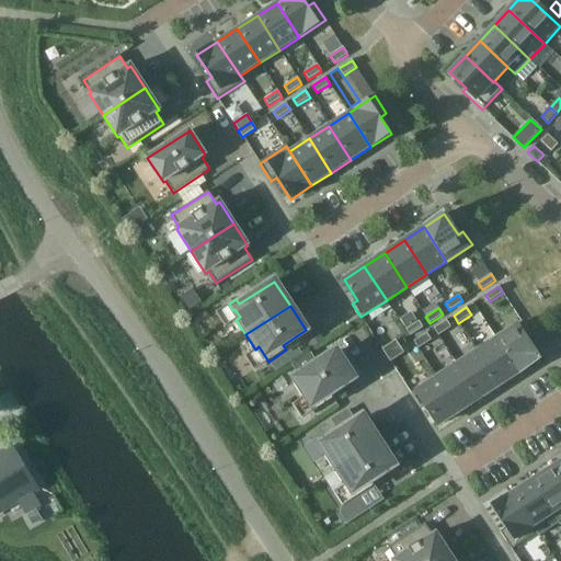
[(451,328),(446,320),(434,329),(438,335),(451,328)]
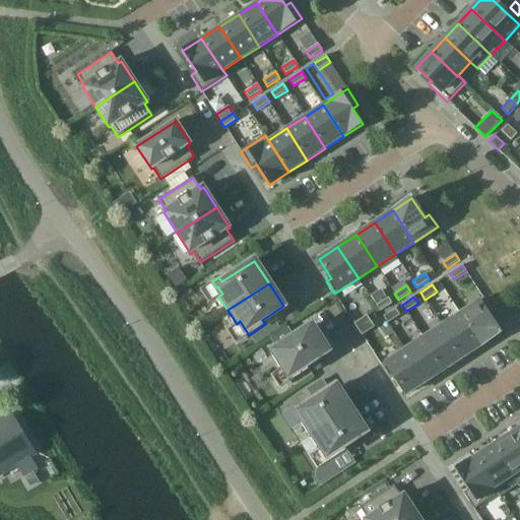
[(380,312),(392,304),(388,298),(376,306),(380,312)]
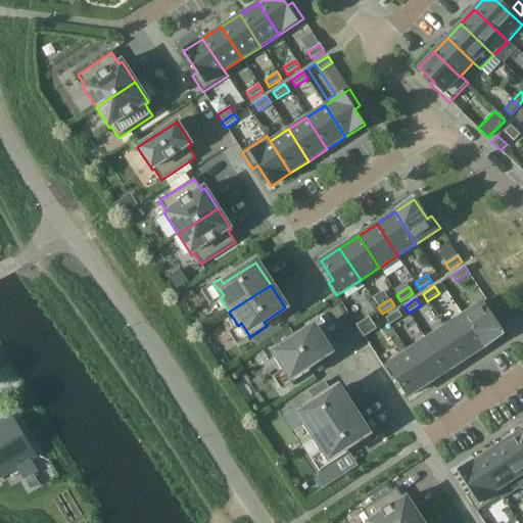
[(486,300),(463,316),(483,347),(503,335),(490,316),(495,313),(486,300)]
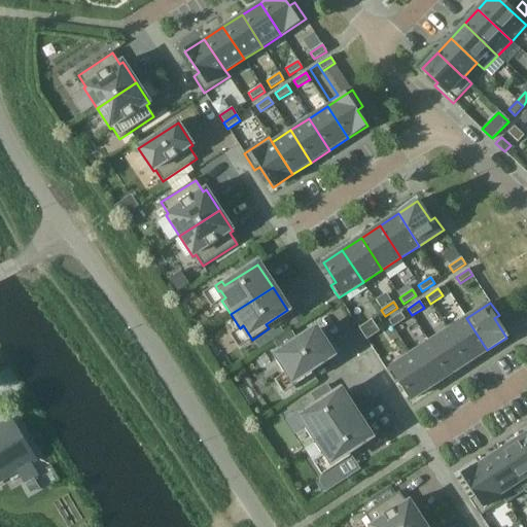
[(296,309),(286,316),(293,327),(305,320),(296,309)]
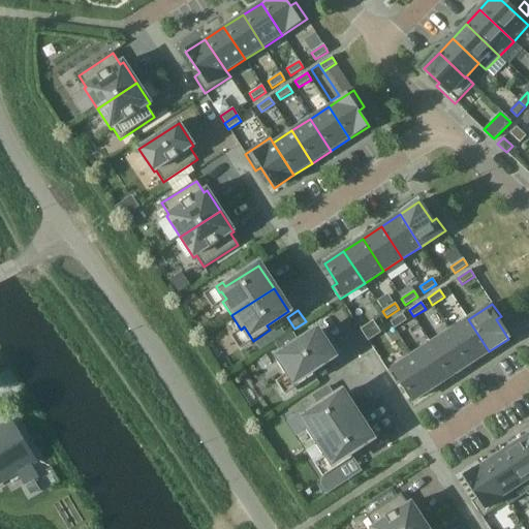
[(407,320),(402,314),(390,322),(395,329),(407,320)]
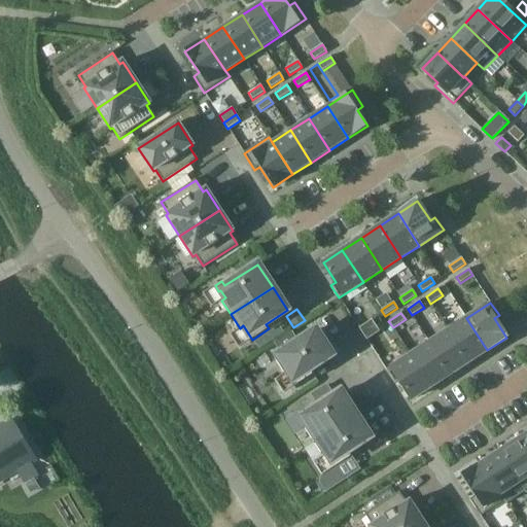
[(487,350),(466,318),(448,330),(468,362),(487,350)]
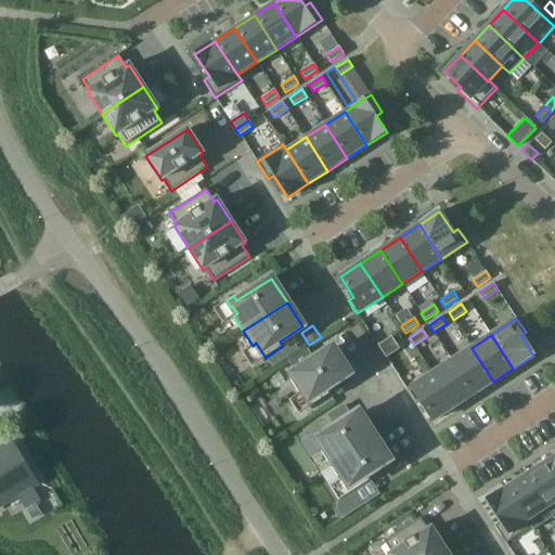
[(396,343),(391,337),(377,346),(382,352),(396,343)]
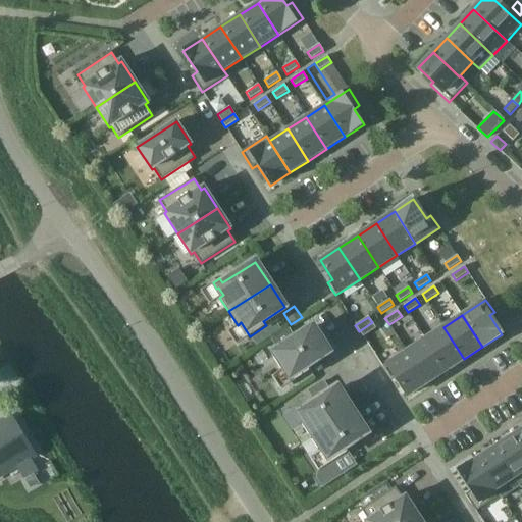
[(363,336),(376,328),(372,322),(359,331),(363,336)]
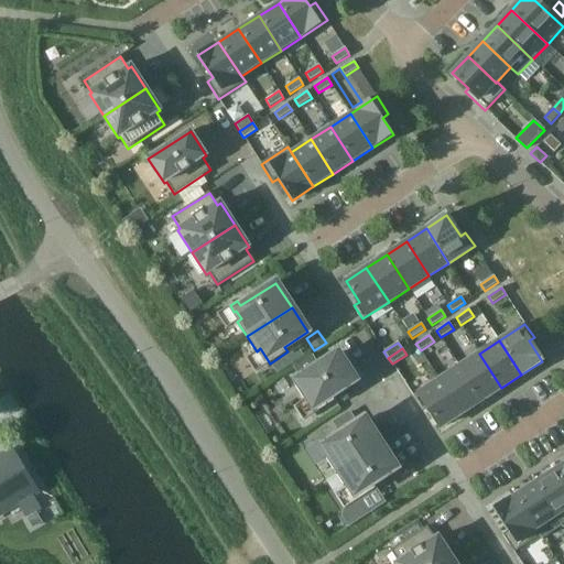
[(299,349),(272,367),(278,375),(304,356),(299,349)]
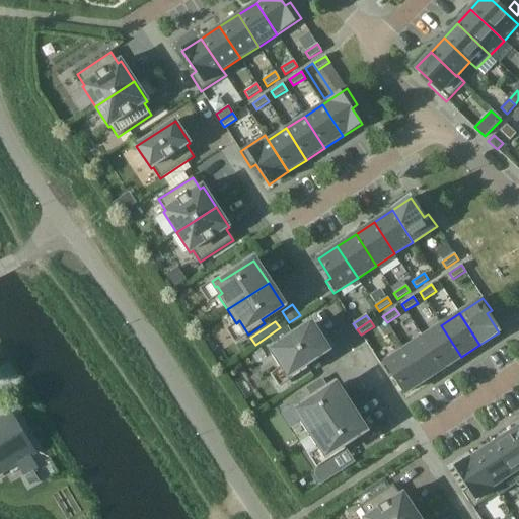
[(305,364),(323,352),(326,350),(311,325),(293,337),(276,348),(274,350),(275,352),(272,354),(281,368),(284,365),(293,378),(308,368),(305,364)]
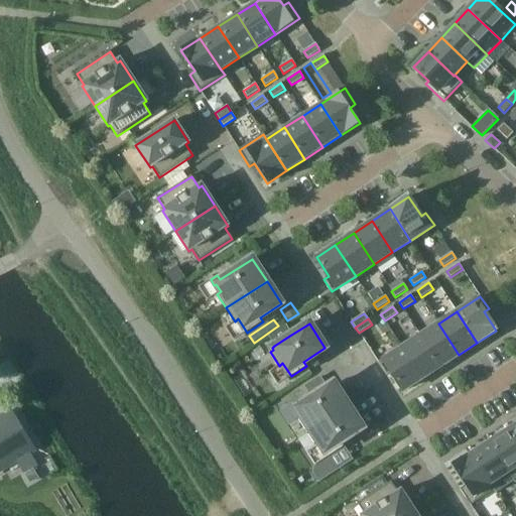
[(459,355),(438,324),(420,336),(440,367),(459,355)]
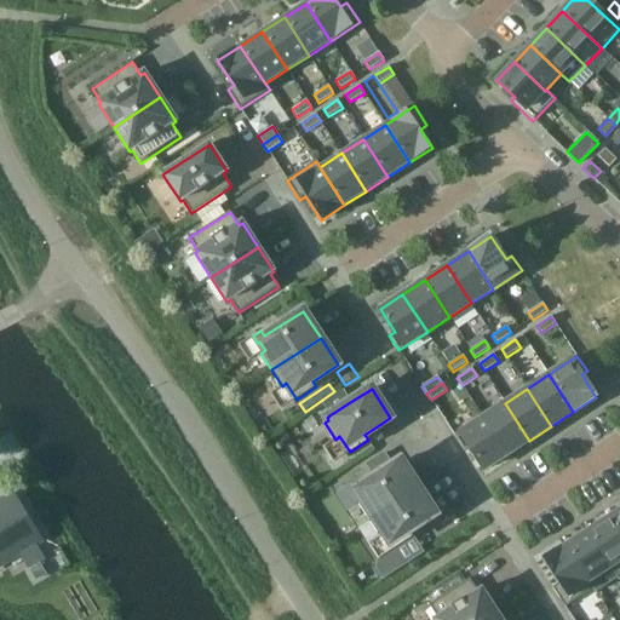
[(346,397),(326,411),(329,415),(350,402),(346,397)]
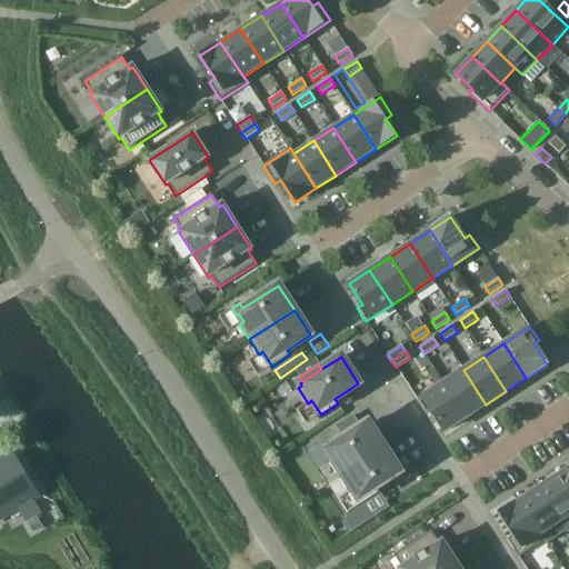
[(486,405),(463,370),(443,382),(466,418),(486,405)]
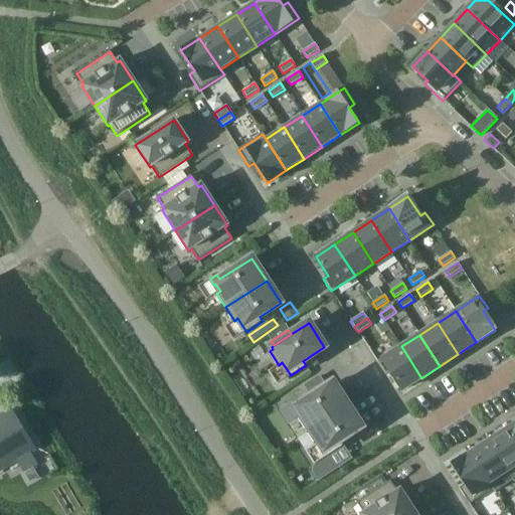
[(421,378),(401,346),(377,362),(385,374),(390,371),(402,390),(421,378)]
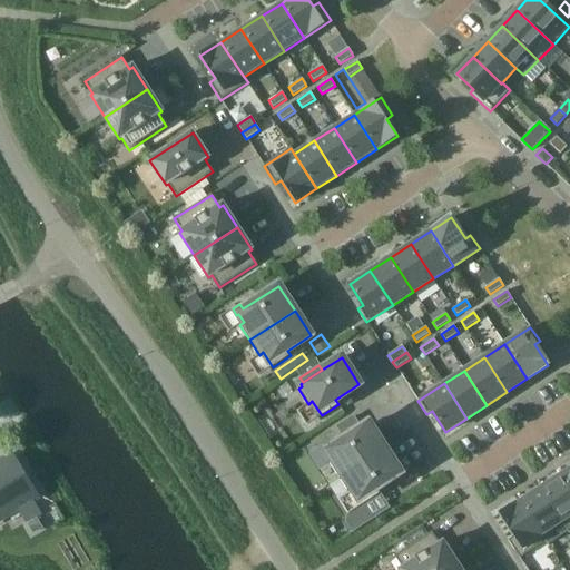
[(330,442),(322,446),(326,453),(328,452),(334,460),(330,462),(340,478),(384,449),(383,445),(376,435),(374,433),(369,423),(364,426),(341,442),(333,446),(330,442)]
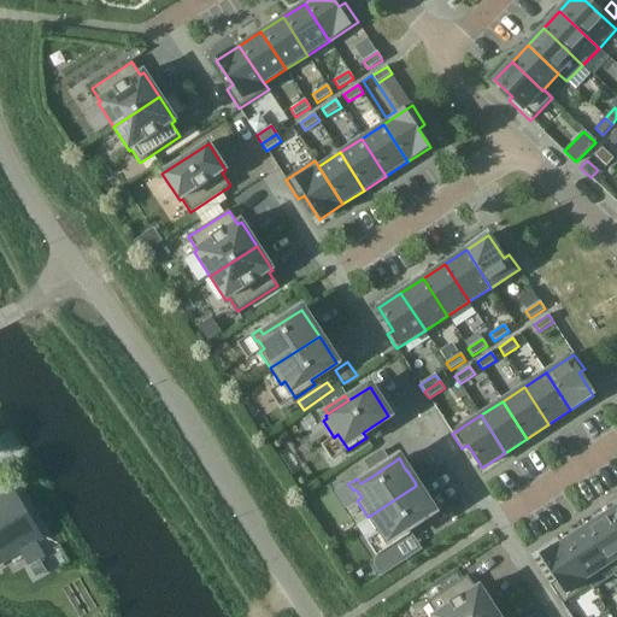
[(416,486),(368,517),(378,533),(382,530),(393,546),(377,556),(374,566),(381,577),(422,551),(411,534),(407,528),(429,515),(423,504),(427,501),(425,499),(421,503),(412,491),(418,488),(416,486)]
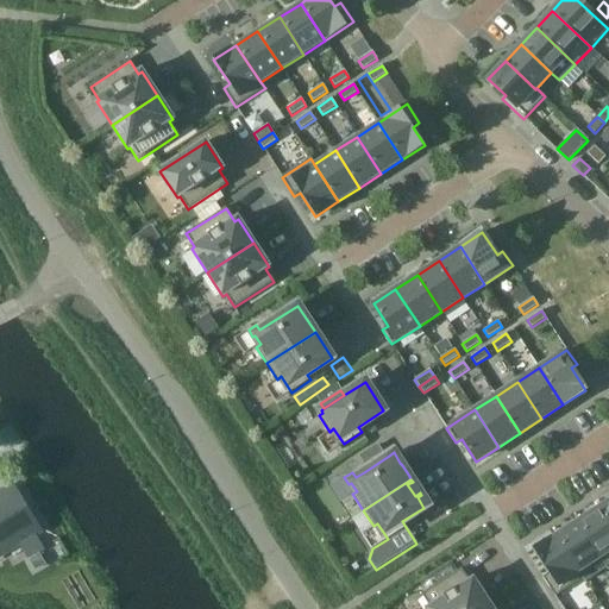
[(10,488),(0,494),(0,554),(19,544),(29,558),(43,550),(33,534),(37,532),(10,488)]
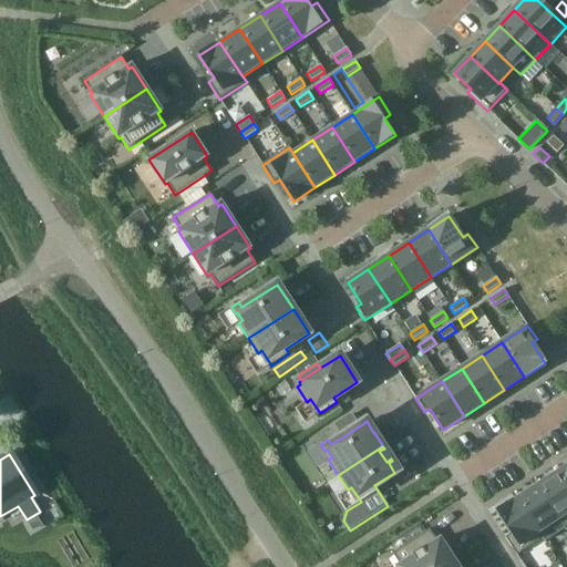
[(566,465),(557,472),(566,486),(566,465)]
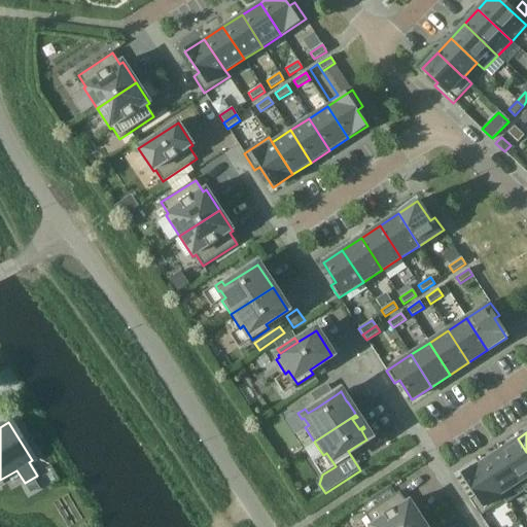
[(526,452),(518,438),(499,451),(520,483),(525,491),(526,489),(526,452)]
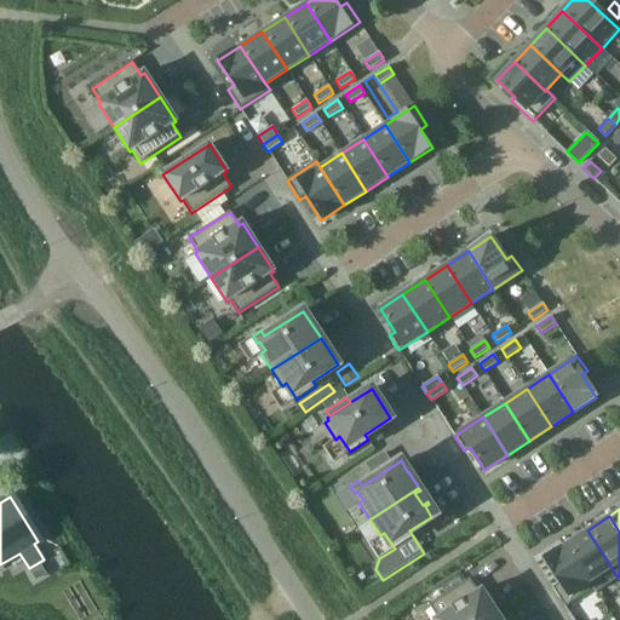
[(587,530),(566,544),(590,583),(591,581),(596,590),(597,591),(618,578),(612,568),(587,530)]
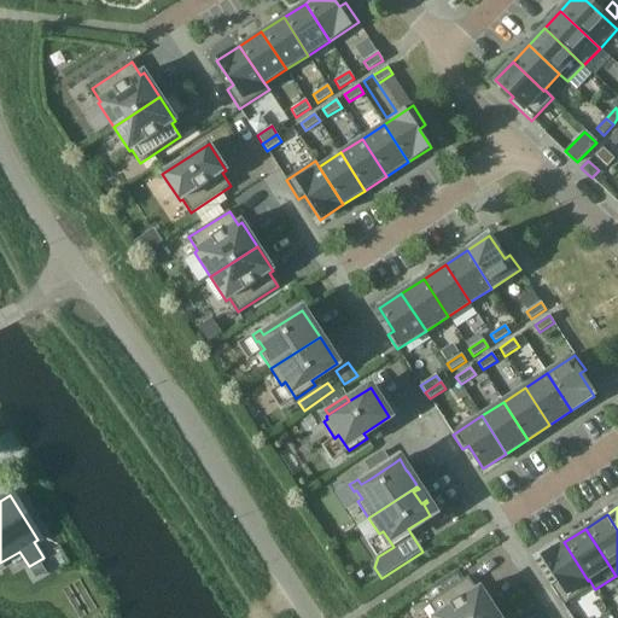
[(564,542),(541,558),(558,584),(552,588),(565,607),(594,588),(589,579),(588,581),(564,542)]
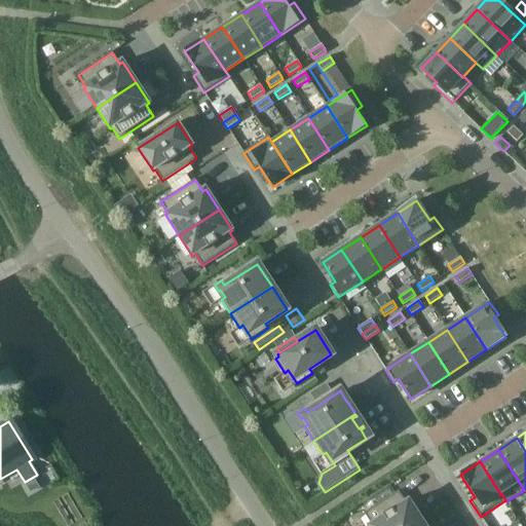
[(34,480),(26,485),(31,493),(39,488),(34,480)]
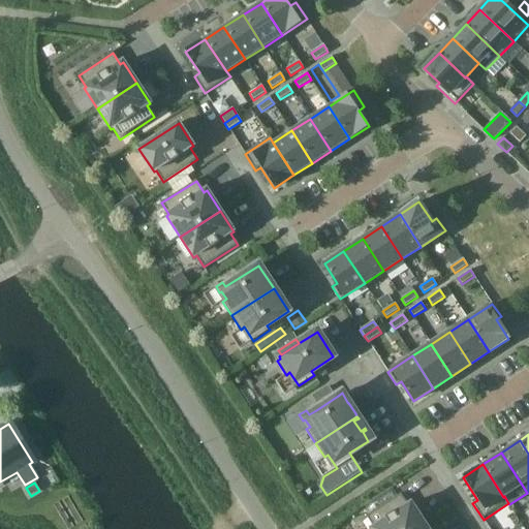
[(371,528),(415,528),(425,524),(411,503),(408,505),(401,494),(366,517),(373,528),(371,528)]
